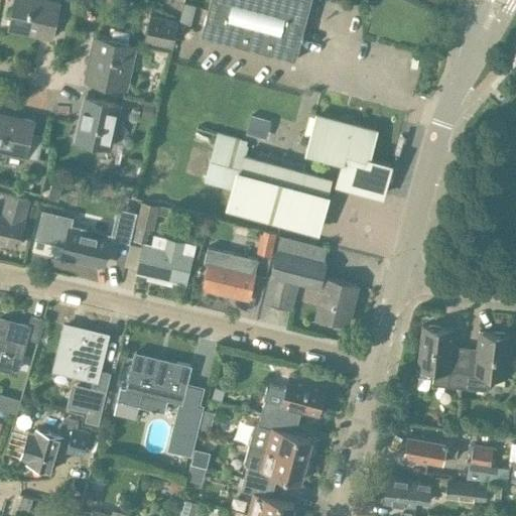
[(51,35),(58,0),(57,0),(13,0),(8,27),(51,35)]
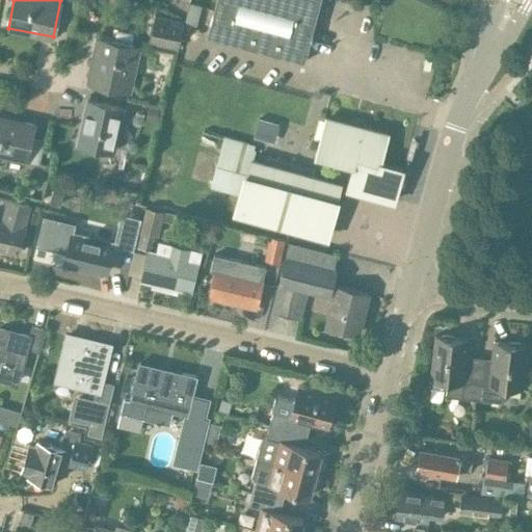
[(307,61),(321,0),(216,0),(208,36),(307,61)]
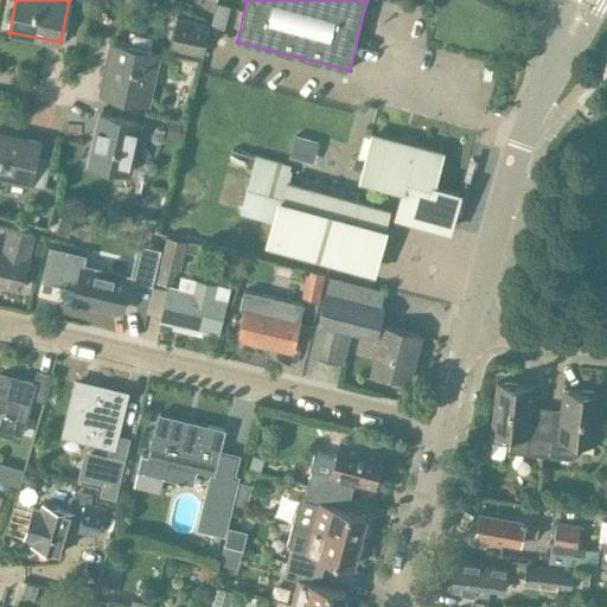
[(172,48),(203,55),(209,26),(179,20),(172,48)]
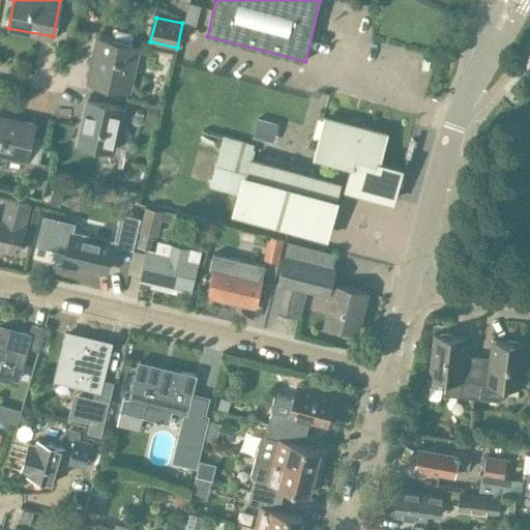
[(126,90),(136,46),(99,37),(89,82),(126,90)]
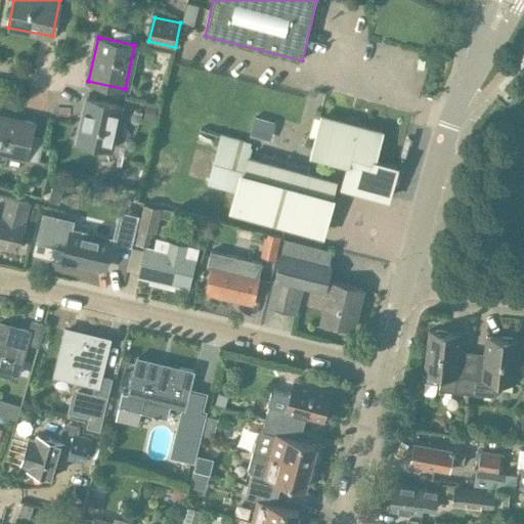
[(112,149),(121,105),(85,97),(76,141),(112,149)]
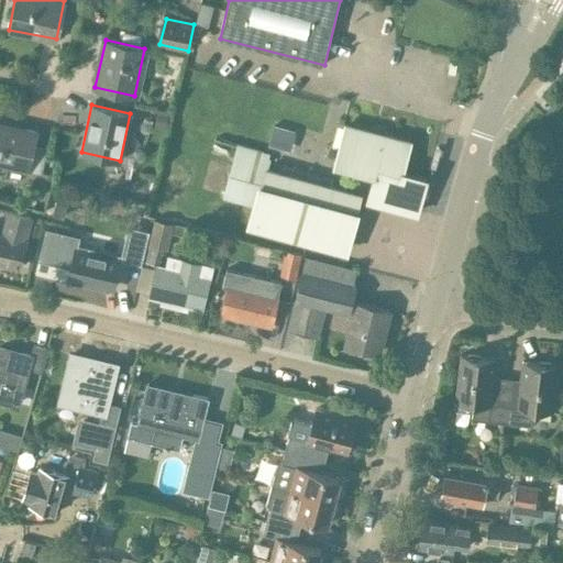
[(0,163),(29,169),(37,131),(0,122),(0,163)]
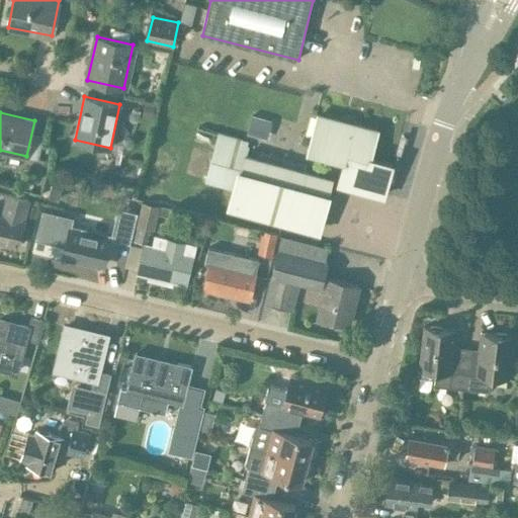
[(279,122),(250,114),(245,134),(274,142),(279,122)]
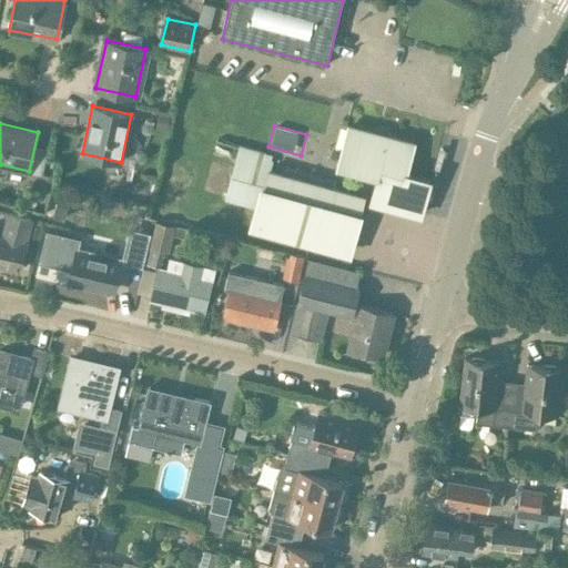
[(412,142),(351,127),(341,162),(379,173),(373,200),(422,213),(430,179),(404,172),(412,142)]
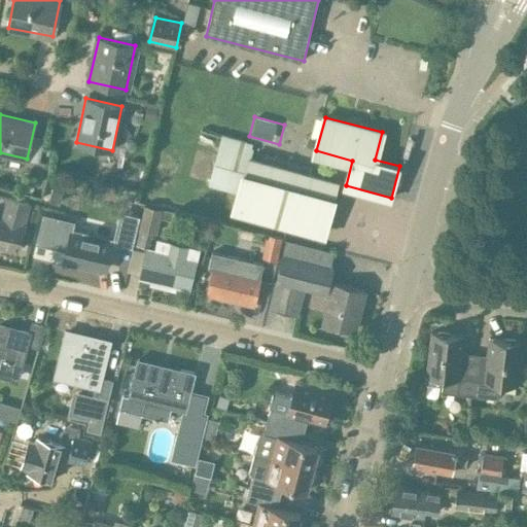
[(337,181),(251,160),(255,146),(250,144),(251,142),(221,134),(213,163),(215,163),(209,183),(242,191),(237,210),(322,233),(337,181)]
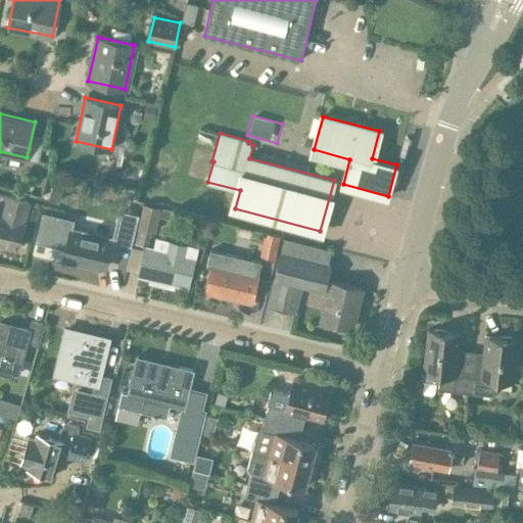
[(59,200),(62,189),(52,187),(50,198),(59,200)]
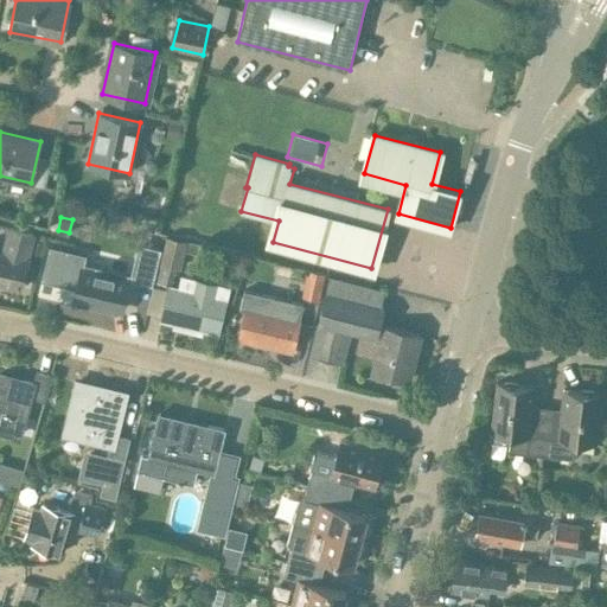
[(30,257),(36,235),(8,229),(2,251),(0,250),(0,281),(24,288),(31,259),(30,257)]
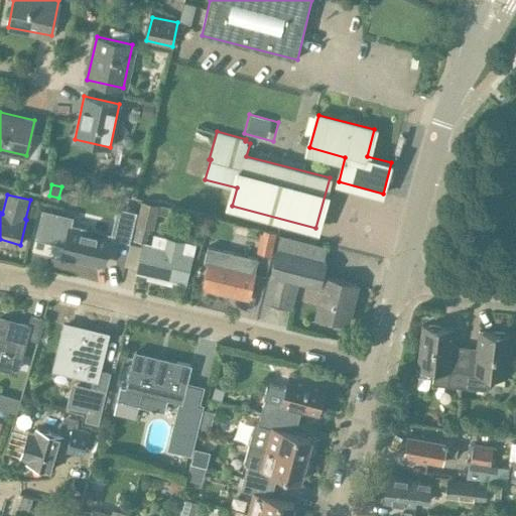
[(159,204),(141,200),(136,225),(153,229),(159,204)]
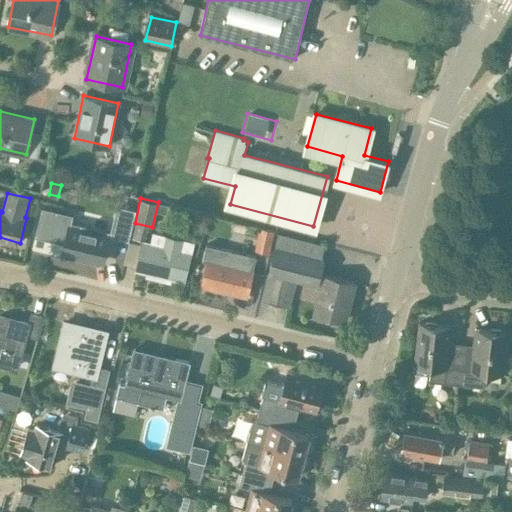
[(116,205),(109,234),(109,235),(128,240),(136,210),(116,205)]
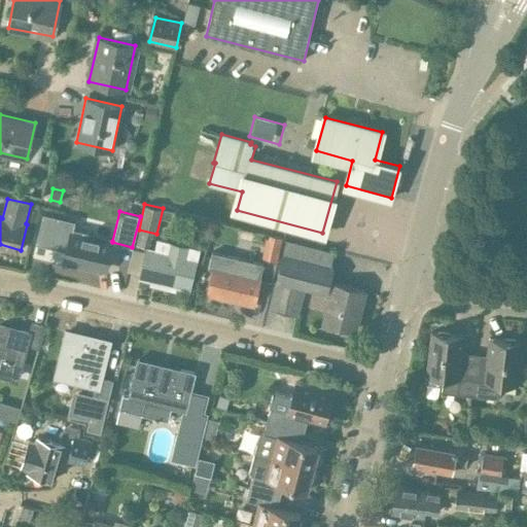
[(43,213),(36,243),(67,250),(65,259),(106,269),(112,242),(112,241),(72,232),(74,221),(64,218),(43,213)]
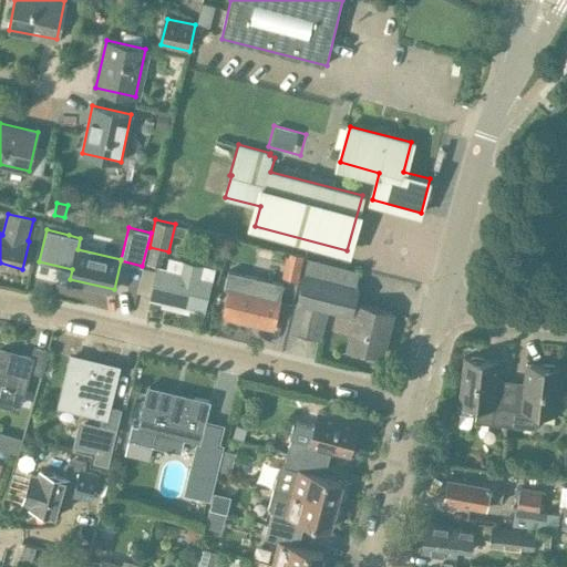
[(282,276),(298,280),(299,272),(303,256),(289,253),(282,276)]
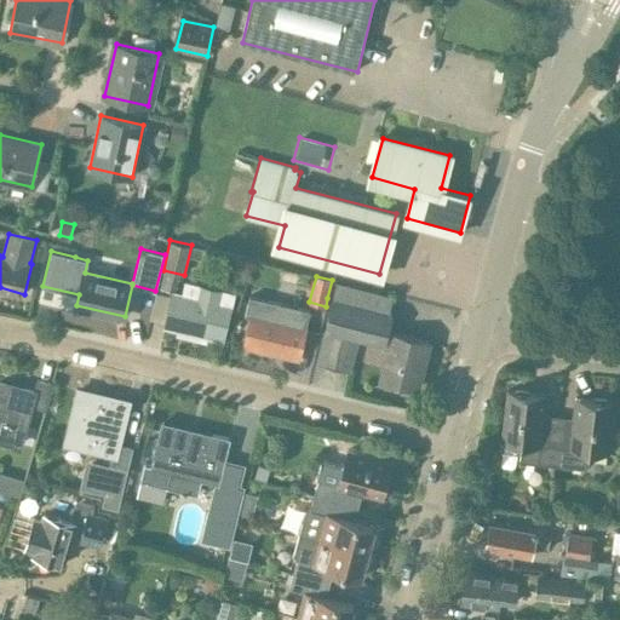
[(223,291),(202,286),(188,282),(185,294),(173,291),(165,325),(187,331),(185,336),(204,340),(205,336),(223,340),(233,306),(231,306),(235,294),(223,291)]
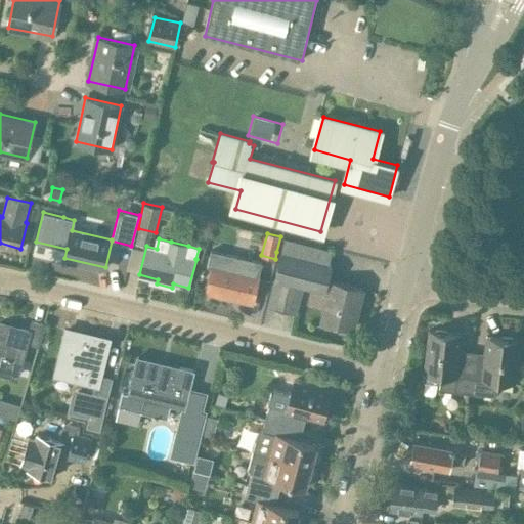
[(332,251),(318,248),(285,239),(274,277),(276,277),(269,305),(297,312),(304,285),(323,290),(322,293),(328,294),(321,319),(353,326),(362,289),(328,279),(332,264),(329,264),(332,251)]
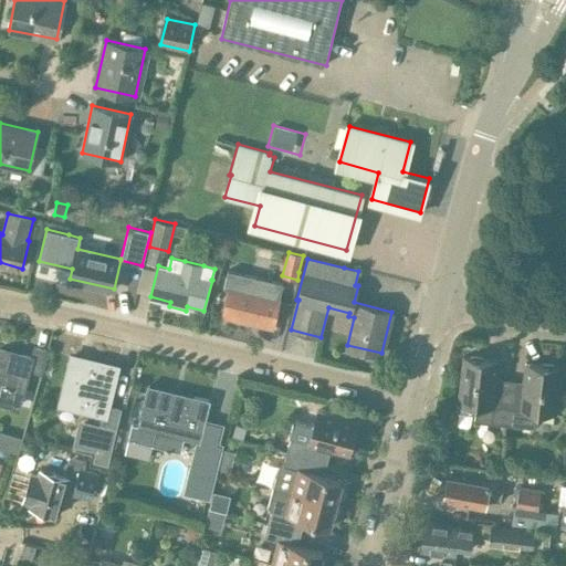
[(223,314),(273,325),(282,286),(227,274),(223,287),(229,289),(223,314)]
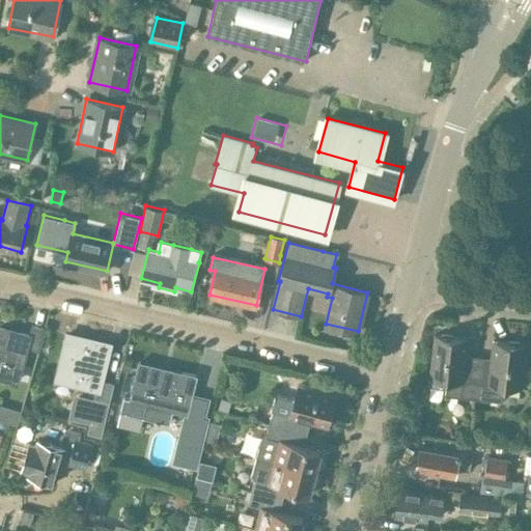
[(0,376),(17,382),(27,347),(38,351),(45,328),(32,325),(29,335),(0,327),(0,326),(0,376)]
